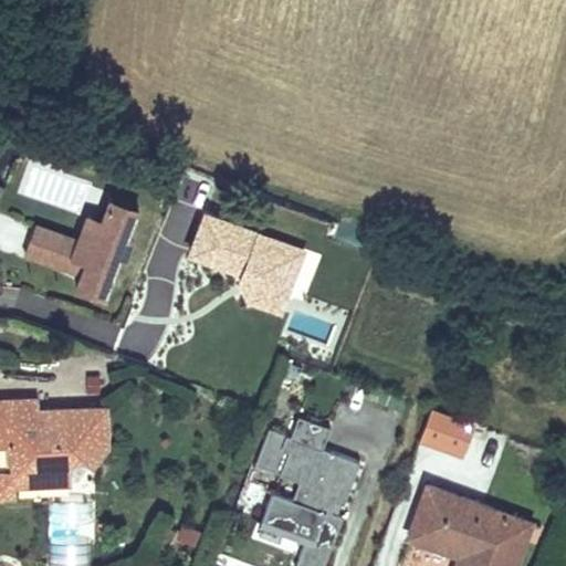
[(136,210),(108,199),(107,205),(135,216),(136,210)]
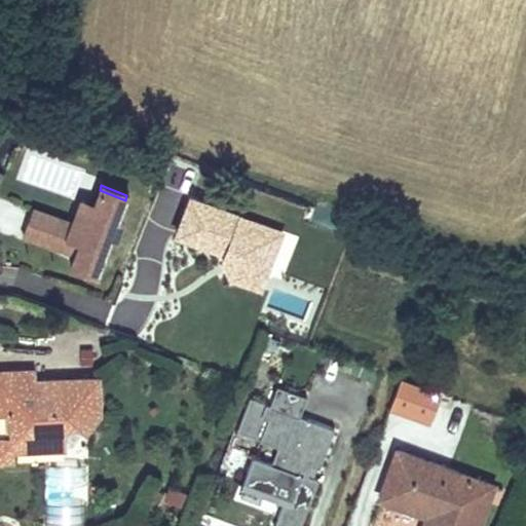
[(72,225),(32,210),(22,236),(62,253),(67,241),(78,246),(74,257),(72,263),(97,272),(109,241),(113,243),(121,223),(117,221),(125,200),(100,190),(94,205),(84,230),(72,225)]
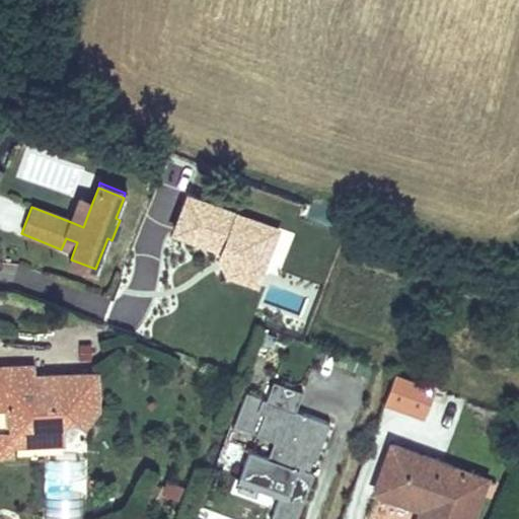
[(83,227),(92,203),(81,198),(71,222),(83,227)]
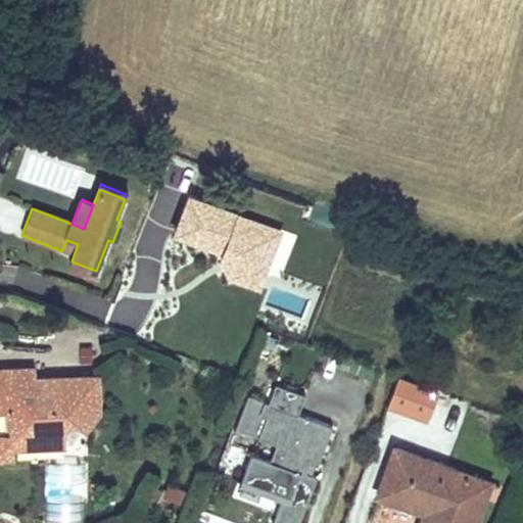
[(278,234),(188,199),(173,238),(221,256),(219,260),(262,278),(278,234)]
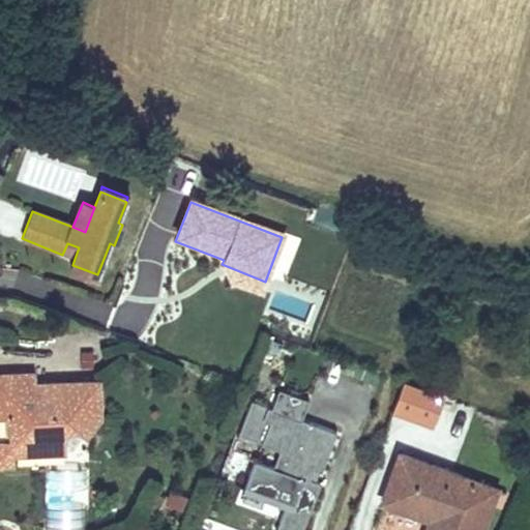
[(79,247),(67,243),(62,255),(75,259),(79,247)]
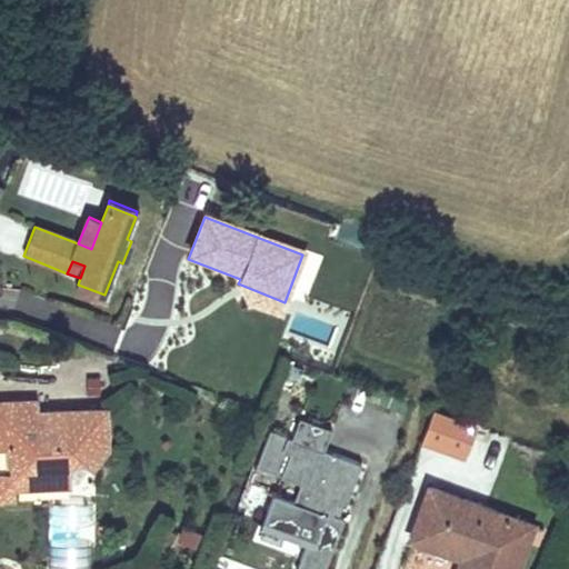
[(279,317),(285,302),(238,283),(247,305),(279,317)]
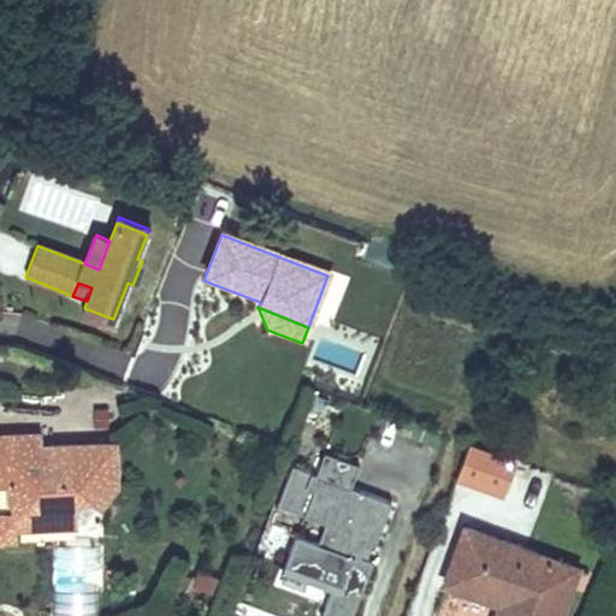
[(113,319),(84,308),(81,315),(111,327),(113,319)]
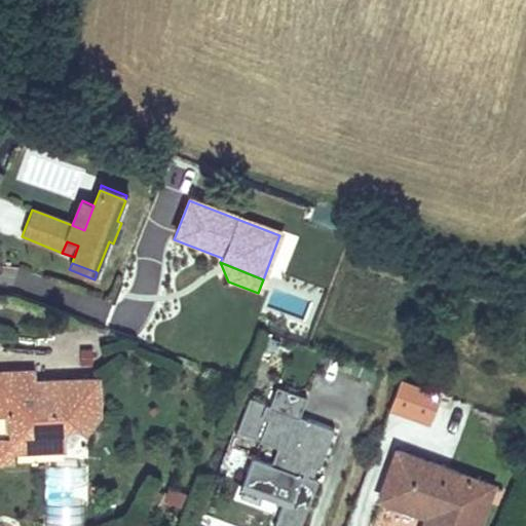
[(98,378),(34,379),(33,370),(0,370),(0,411),(10,411),(11,436),(0,436),(0,448),(2,450),(12,450),(12,447),(64,447),(64,434),(70,427),(78,426),(83,431),(98,415),(98,378)]
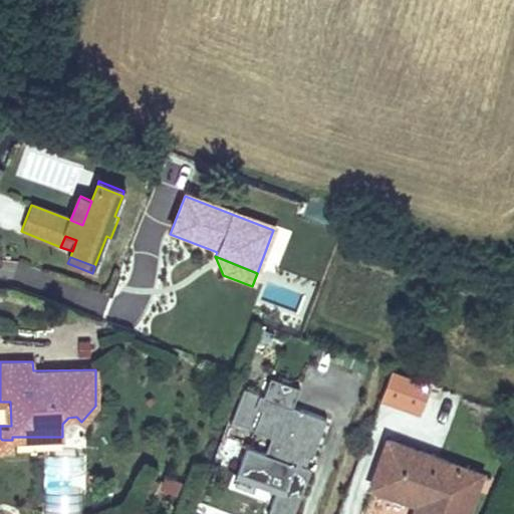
[(377,401),(419,416),(430,383),(390,368),(377,401)]
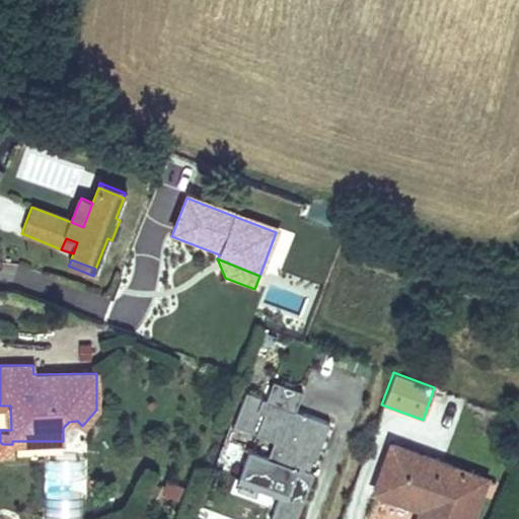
[(264,400),(244,393),(231,430),(270,445),(265,460),(247,454),(237,485),(275,498),(267,518),(294,518),(327,424),(294,412),(302,392),(271,381),(264,400)]
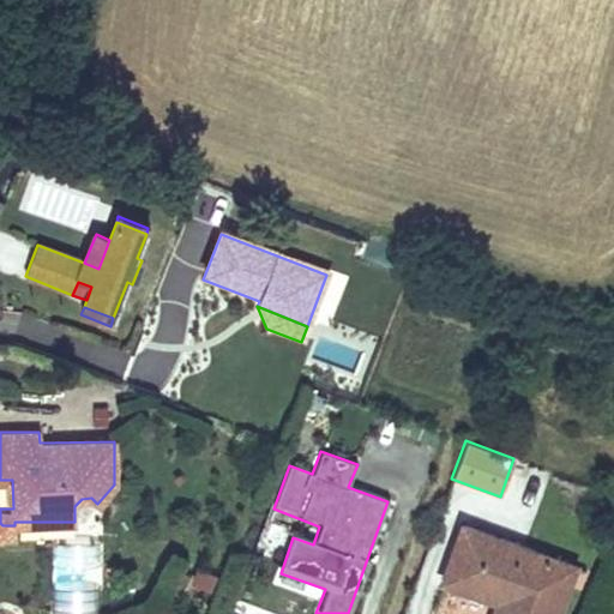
[(97,504),(91,498),(82,499),(74,506),(74,522),(83,521),(97,504)]
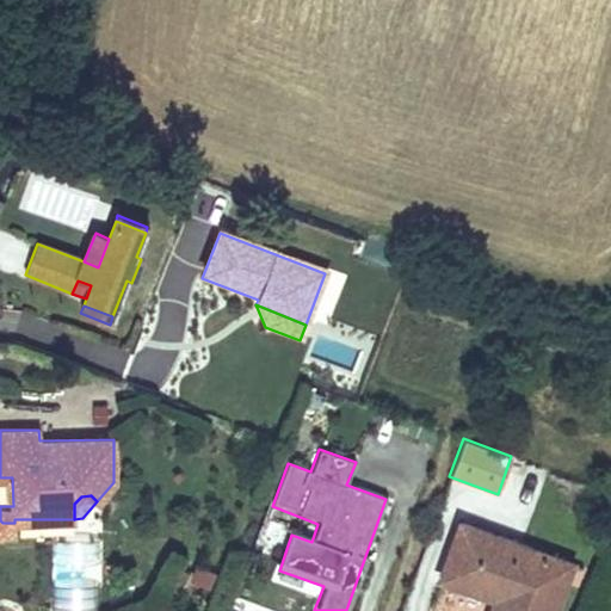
[(2,523),(0,520),(0,532),(14,532),(14,523),(2,523)]
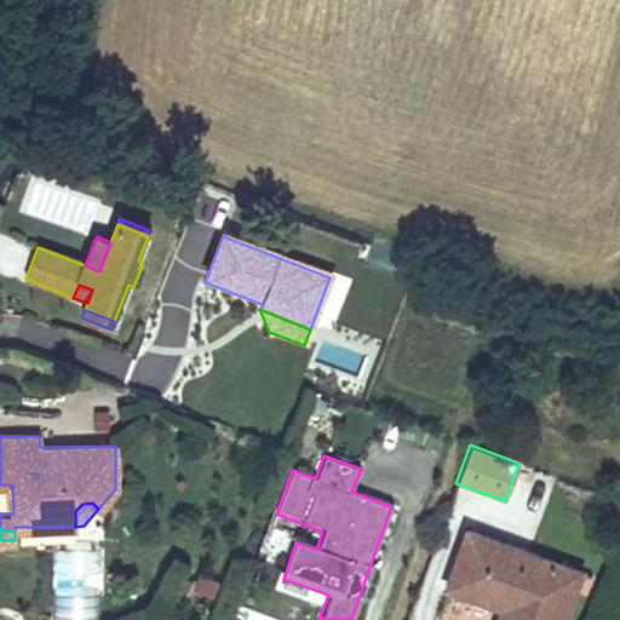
[(562,619),(581,570),(469,529),(448,586),(505,607),(510,608),(506,619),(500,618),(499,619),(562,619)]
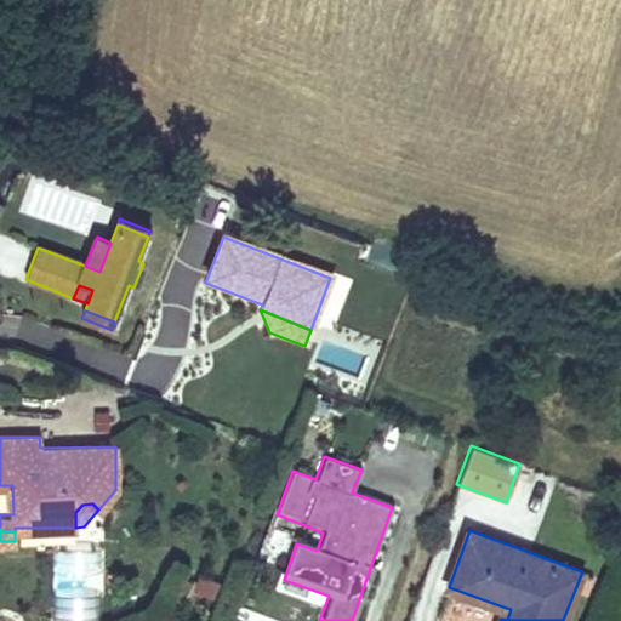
[(197,573),(189,591),(212,599),(218,581),(197,573)]
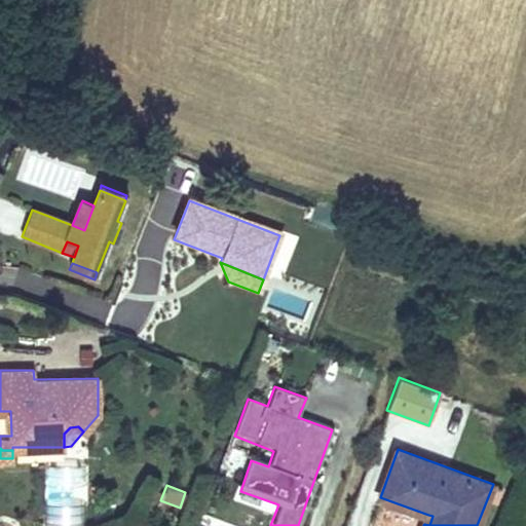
[(428,515),(424,524),(429,525),(433,516),(428,515)]
